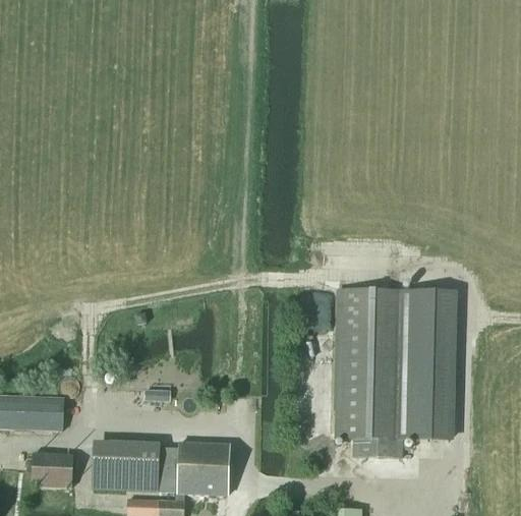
[(445,441),(448,290),(336,287),(332,438),(351,438),(350,456),(399,457),(400,440),(445,441)]
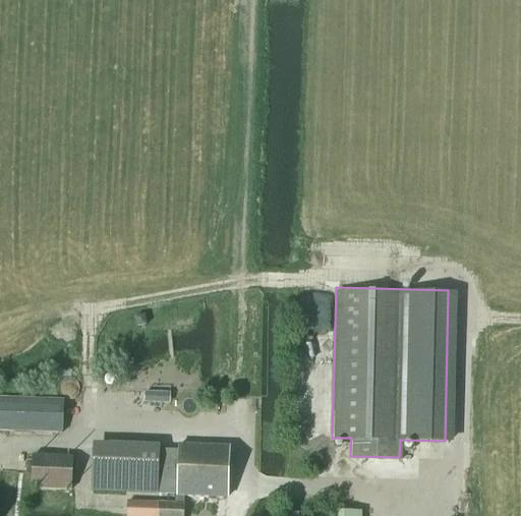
[(145,311),(133,313),(135,324),(147,322),(145,311)]
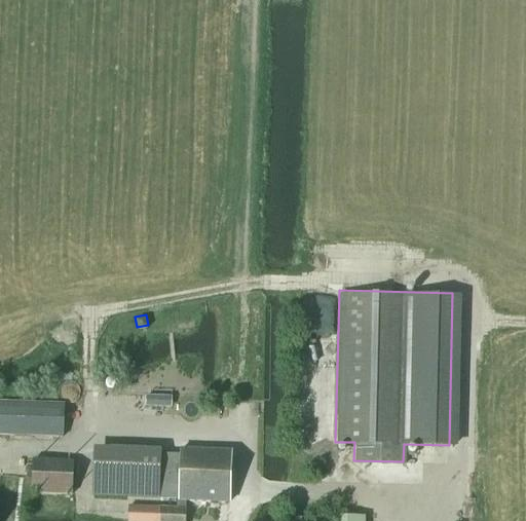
[(146,393),(145,404),(162,404),(162,394),(146,393)]
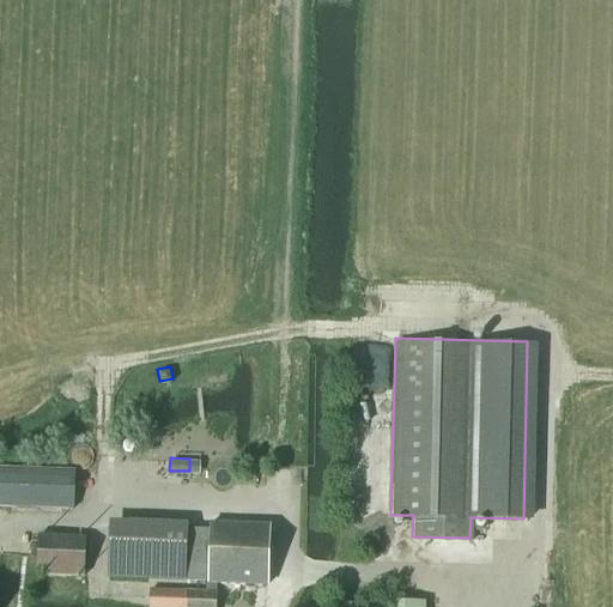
[(0,503),(73,505),(74,468),(0,465),(0,503)]
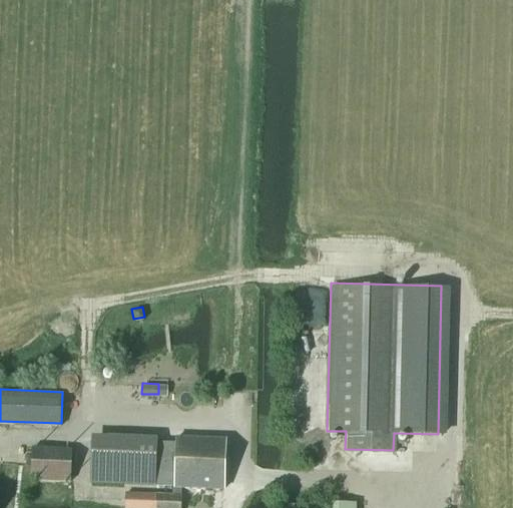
[(222,487),(224,437),(175,435),(174,441),(88,438),(86,478),(173,482),(173,485),(222,487)]
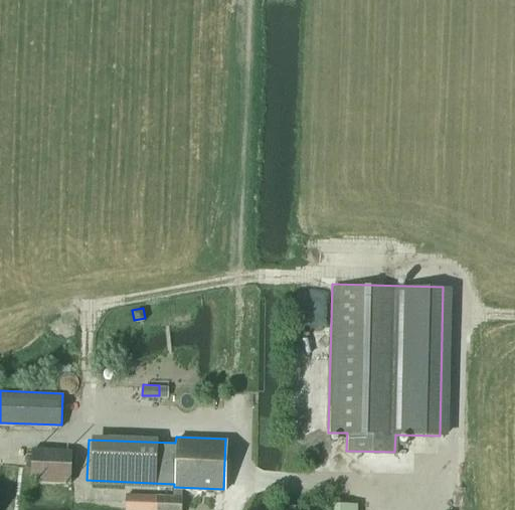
[(70,481),(71,451),(33,450),(32,480),(70,481)]
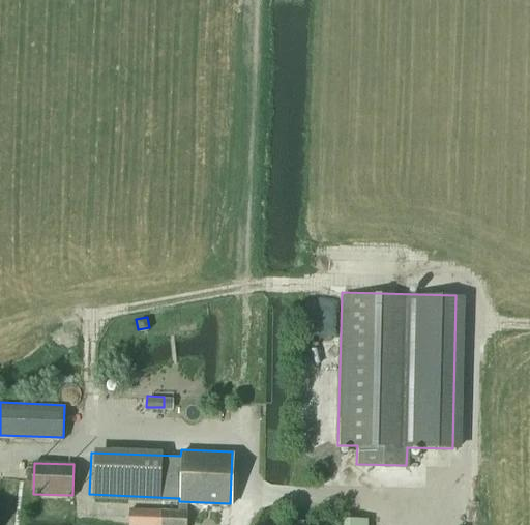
[(185,524),(186,508),(129,507),(128,524),(185,524)]
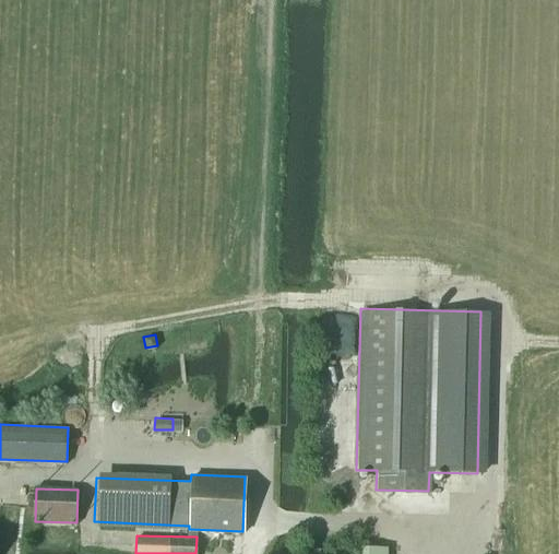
All buildings are outlined.
